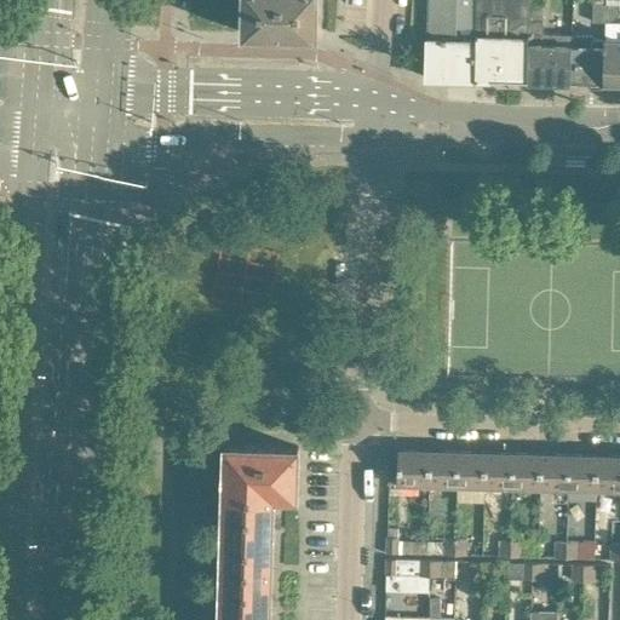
[(242,0),(242,33),(263,33),(263,34),(297,35),(297,34),(317,34),(317,0),(242,0)]
